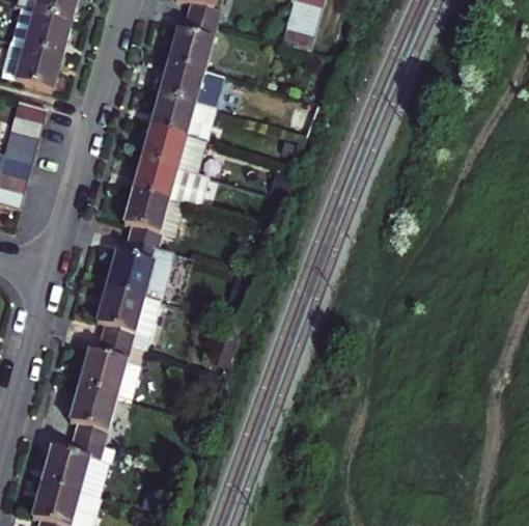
[(22,0),(21,4),(34,8),(36,0),(22,0)]
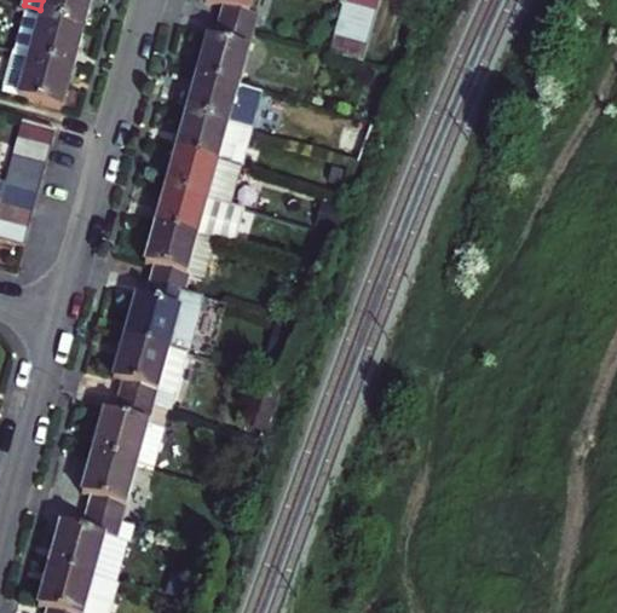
[(42,0),(40,10),(85,22),(91,4),(91,0),(42,0)]
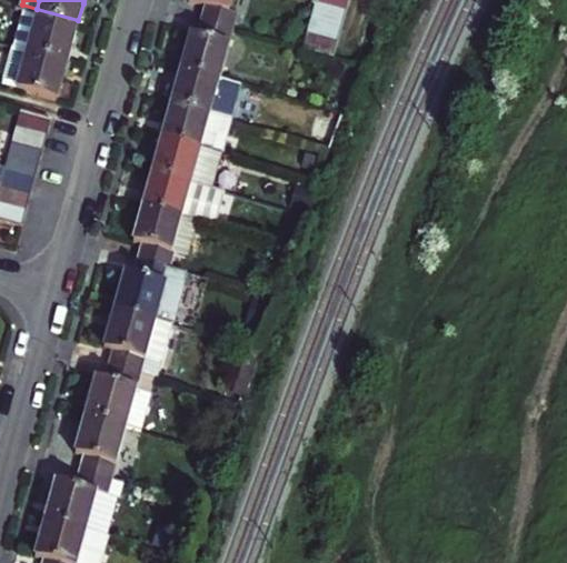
[(199,18),(230,27),(235,9),(230,8),(232,0),(199,0),(204,1),(199,18)]
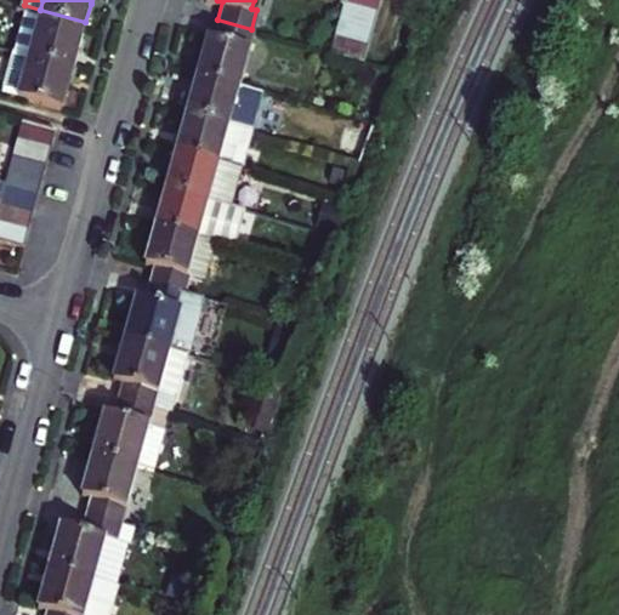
[(342,0),(342,1),(376,10),(380,0),(342,0)]
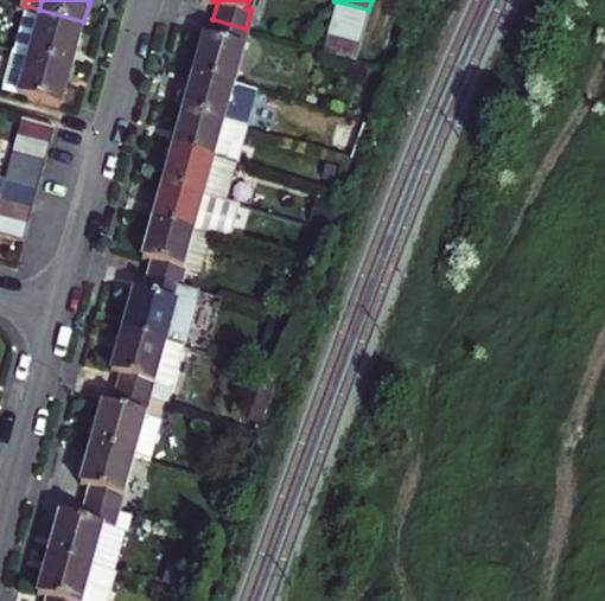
[(331,16),(364,25),(368,10),(335,1),(331,16)]
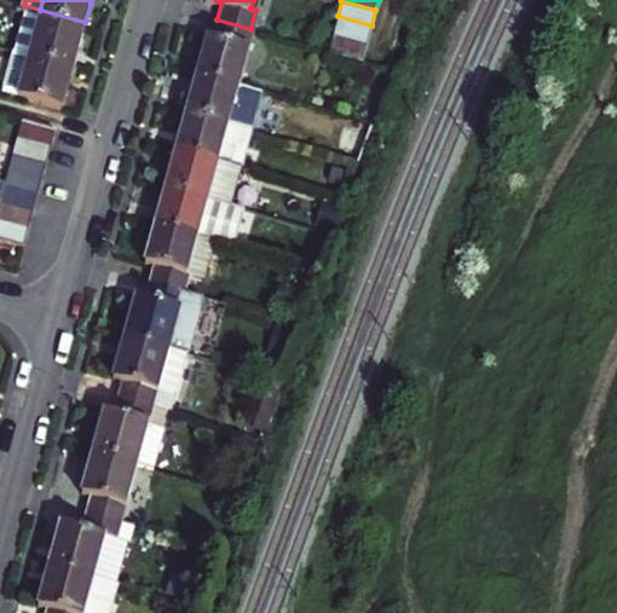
[(85,22),(40,10),(28,51),(73,63),(79,44),(85,22)]
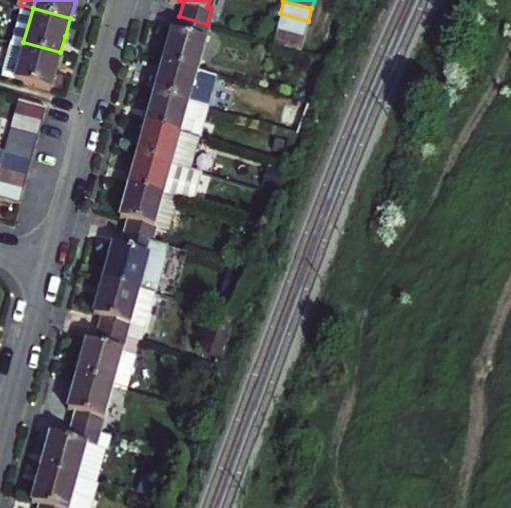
[(276,28),(304,36),(308,21),(280,13),(276,28)]
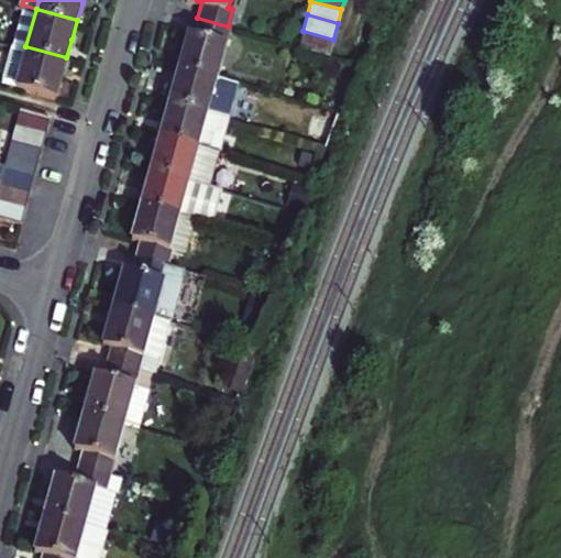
[(178,67),(218,77),(227,44),(223,42),(228,26),(197,18),(193,34),(187,32),(183,47),(178,67)]
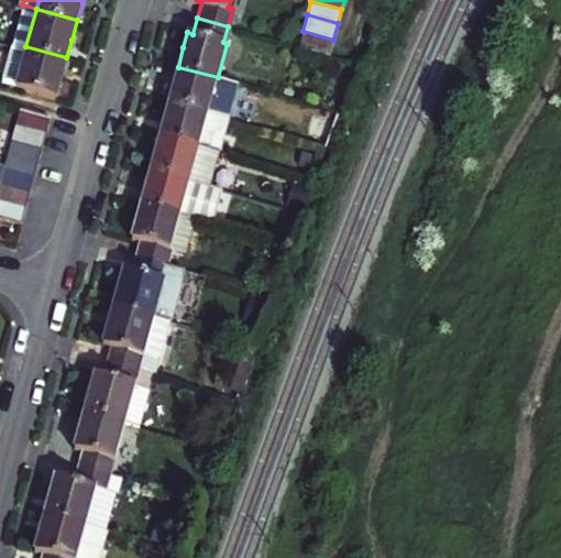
[(330,53),(333,40),(303,31),(298,45),(330,53)]
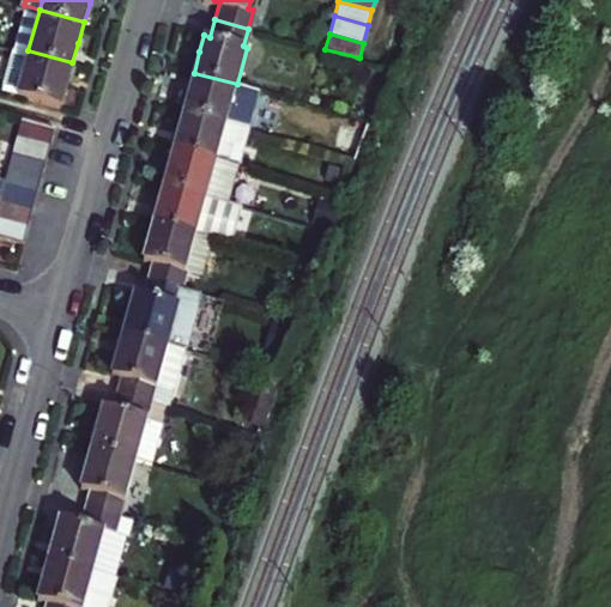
[(72,62),(28,50),(12,46),(0,89),(60,104),(66,84),(72,62)]
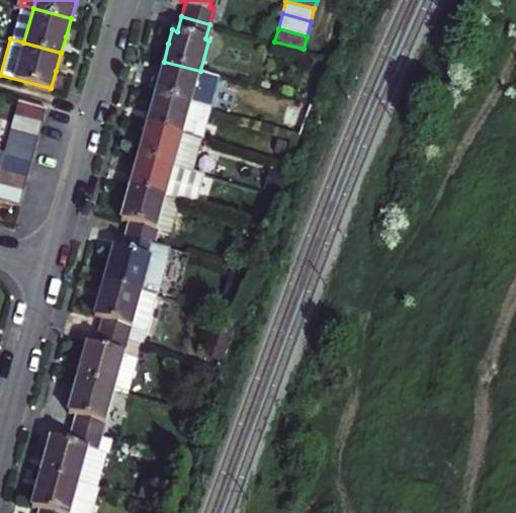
[(160,76),(155,92),(203,104),(211,74),(200,71),(164,62),(160,76)]
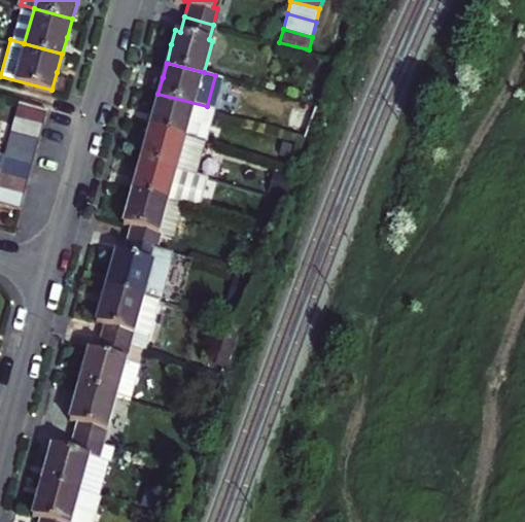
[(153,111),(149,127),(202,140),(211,107),(207,106),(158,94),(153,111)]
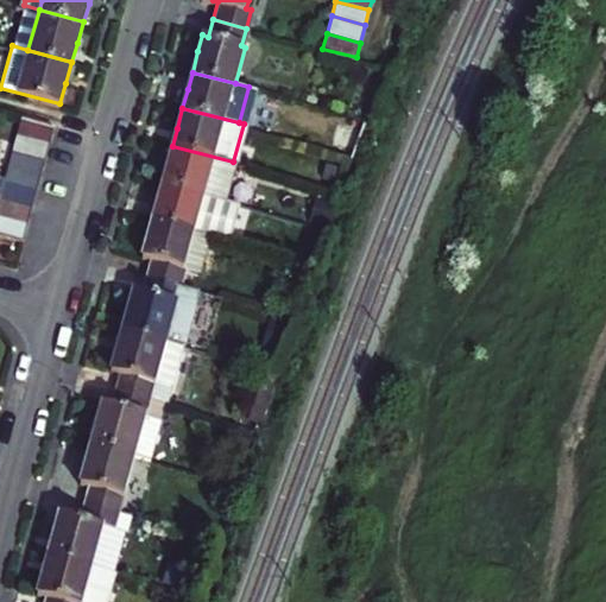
[(20,114),(16,131),(49,140),(54,124),(20,114)]
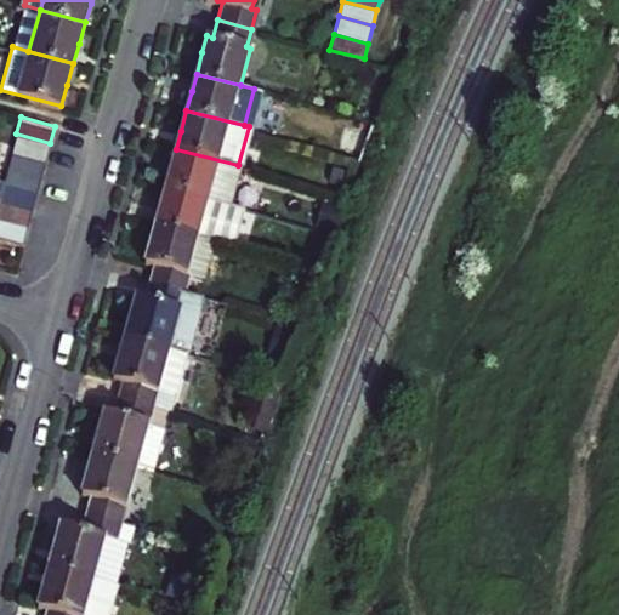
[(50,143),(16,134),(12,149),(45,158),(50,143)]
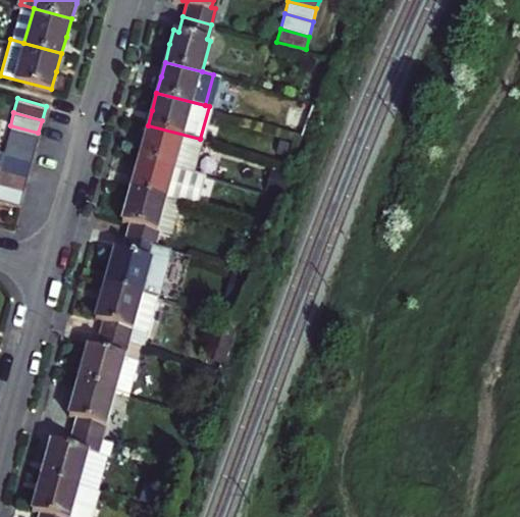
[(38,133),(10,125),(6,139),(35,147),(38,133)]
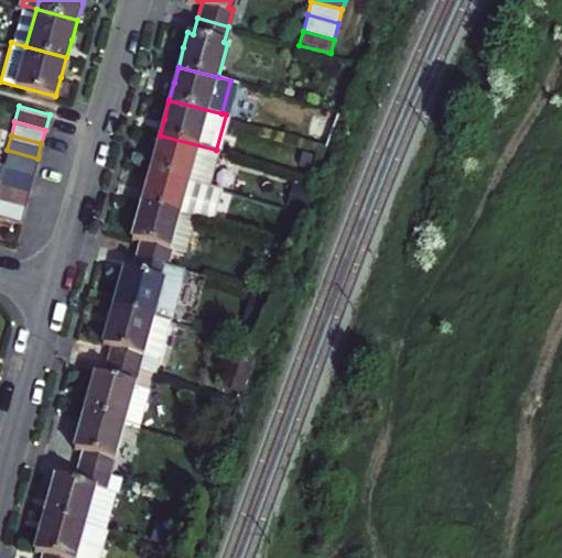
[(154,156),(150,170),(192,181),(207,185),(216,150),(160,135),(154,156)]
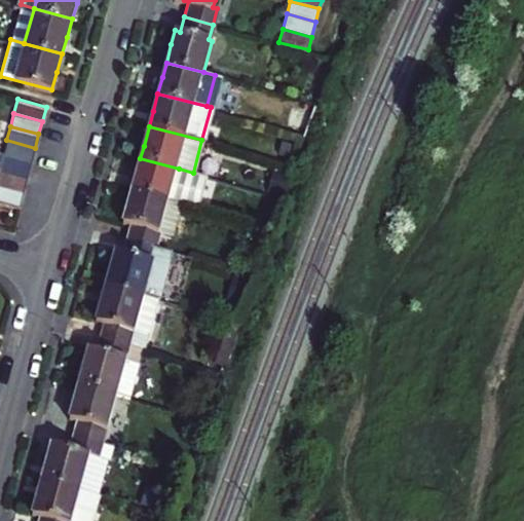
[(6,140),(2,154),(31,162),(35,148),(6,140)]
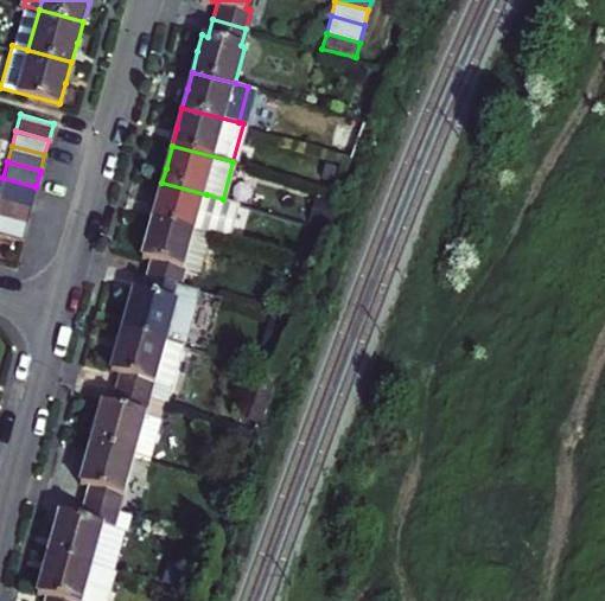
[(2,180),(0,187),(0,196),(31,204),(36,187),(2,178),(2,180)]
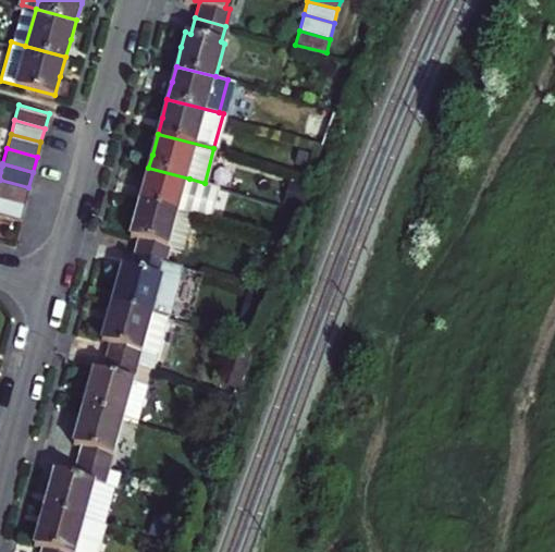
[(144,185),(139,201),(181,212),(211,221),(221,187),(205,183),(189,179),(148,168),(144,185)]
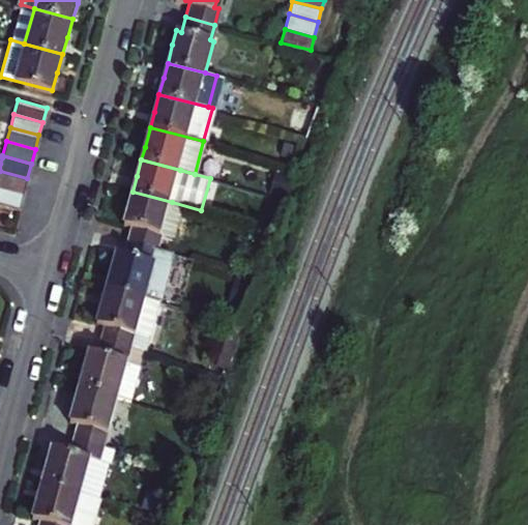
[(0,185),(23,192),(27,178),(0,171),(0,185)]
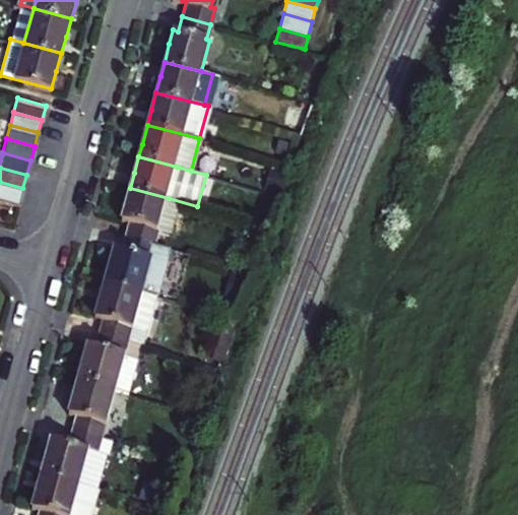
[(22,188),(0,182),(0,200),(18,205),(22,188)]
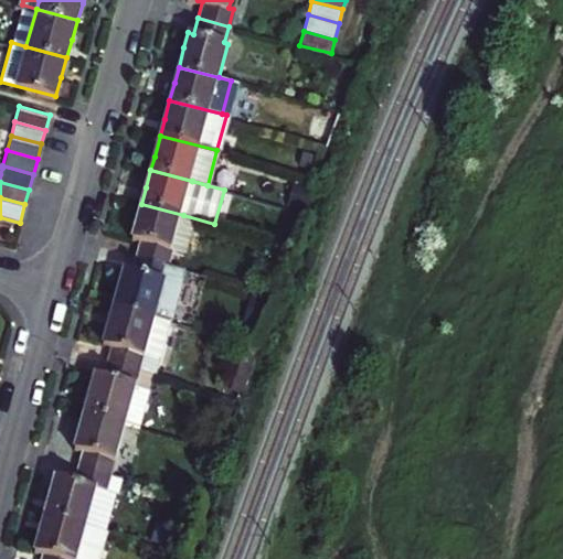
[(135,255),(170,265),(183,215),(141,204),(136,224),(133,237),(139,238),(135,255)]
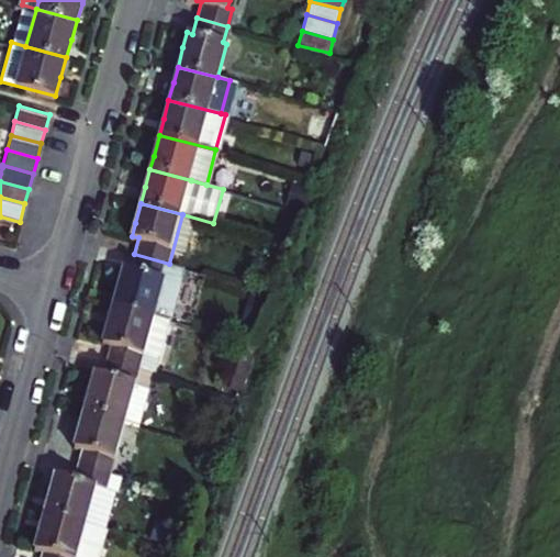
[(169,264),(134,254),(130,271),(123,269),(120,281),(114,304),(169,319),(172,320),(186,267),(169,264)]
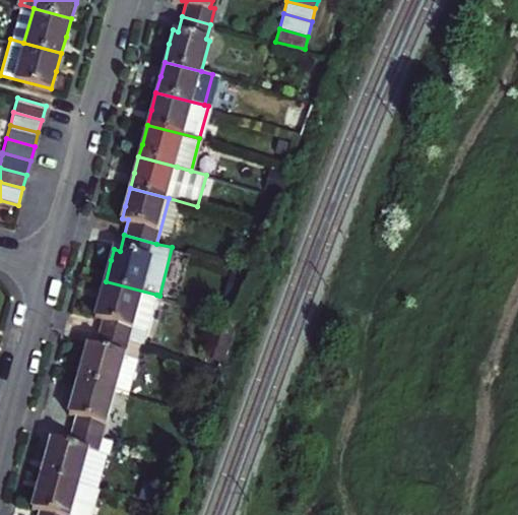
[(156,295),(106,281),(102,296),(98,309),(114,314),(110,330),(136,337),(145,339),(156,295)]
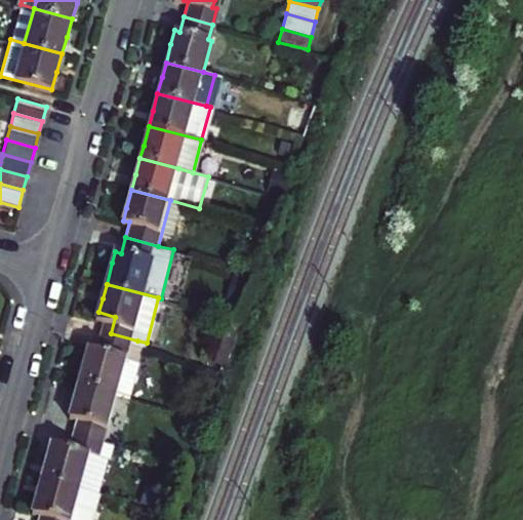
[(82,377),(124,389),(137,341),(111,333),(109,332),(106,347),(91,343),(87,358),(82,377)]
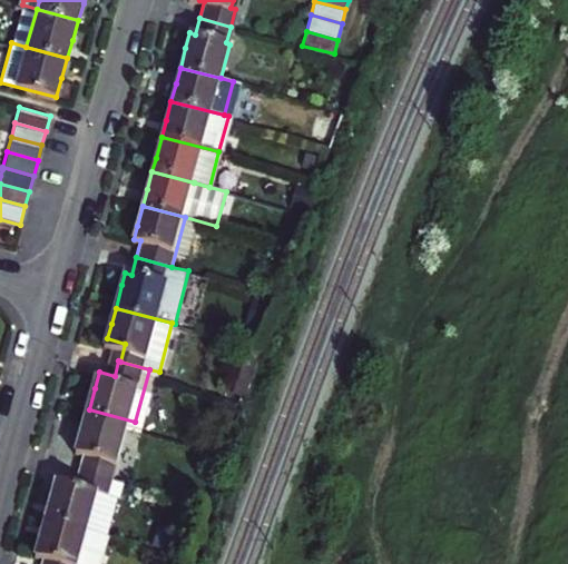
[(90,465),(121,474),(135,422),(89,409),(82,433),(78,448),(92,452),(90,465)]
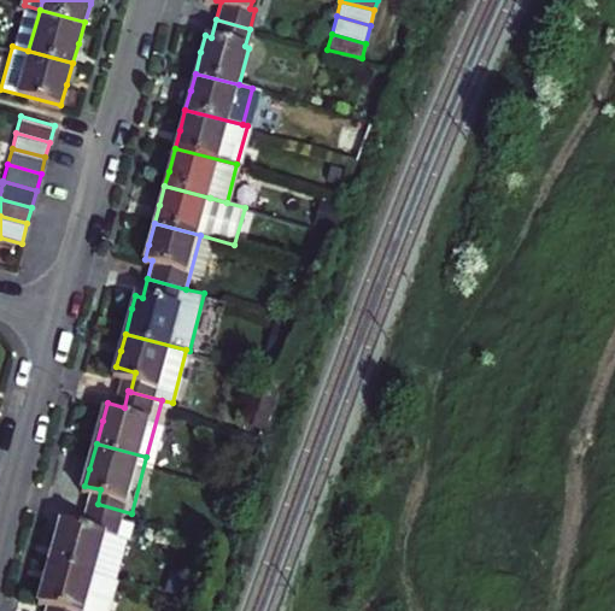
[(56,556),(99,567),(110,527),(127,532),(132,513),(98,504),(92,522),(66,515),(60,534),(56,556)]
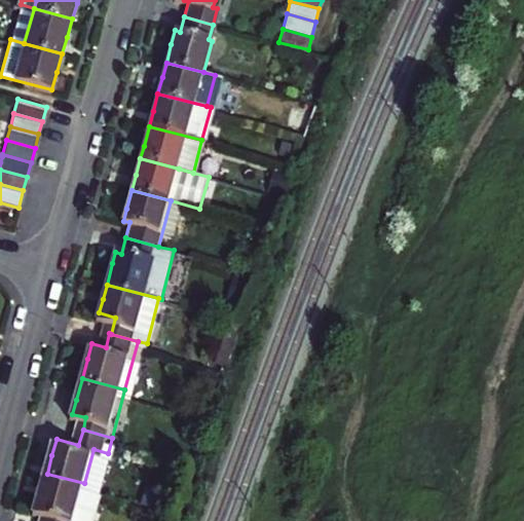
[(84,483),(47,474),(41,495),(37,511),(45,513),(42,520),(88,520),(98,487),(84,483)]
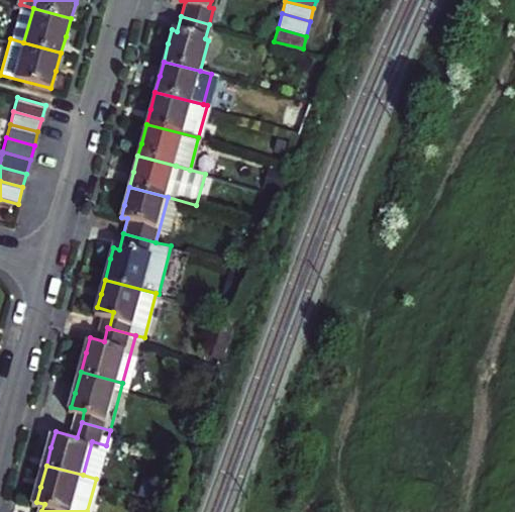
All buildings are outlined.
